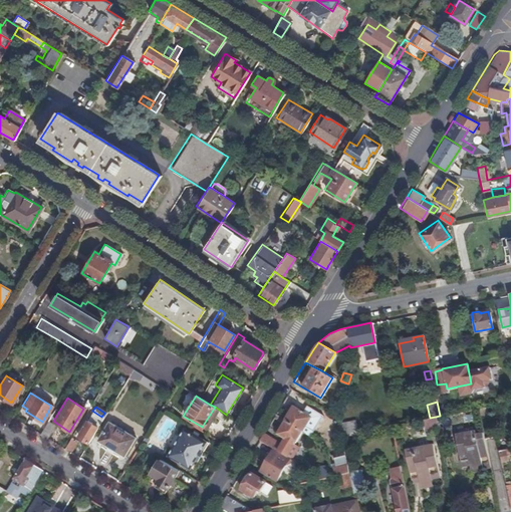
[(292,407),(284,420),(301,430),(310,415),(307,413),(306,415),(292,407)]
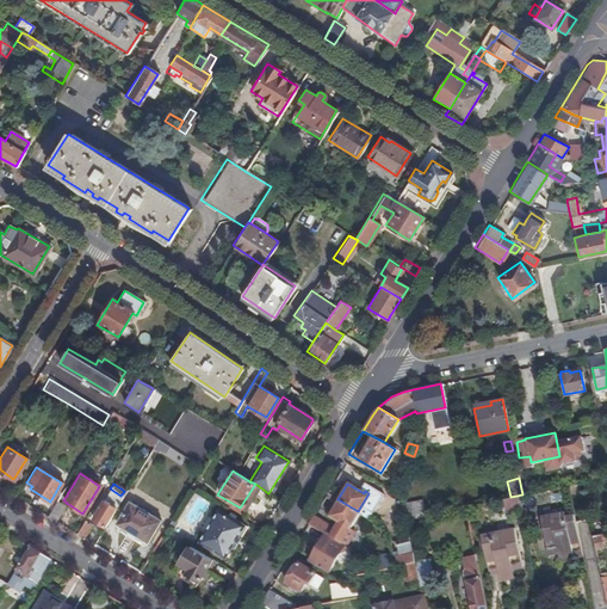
[(92,518),(103,526),(121,496),(110,488),(92,518)]
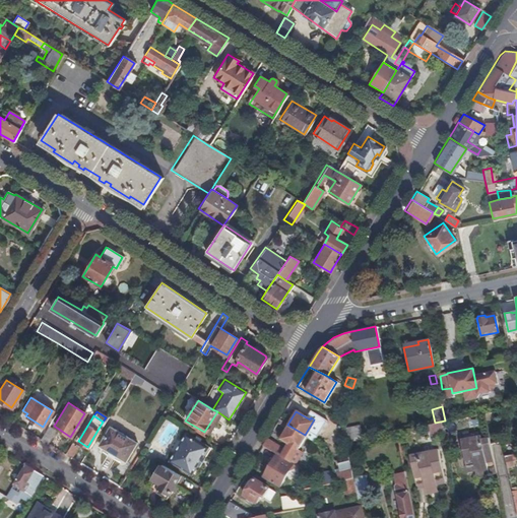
[(442,431),(440,422),(435,423),(429,424),(430,433),(442,431)]
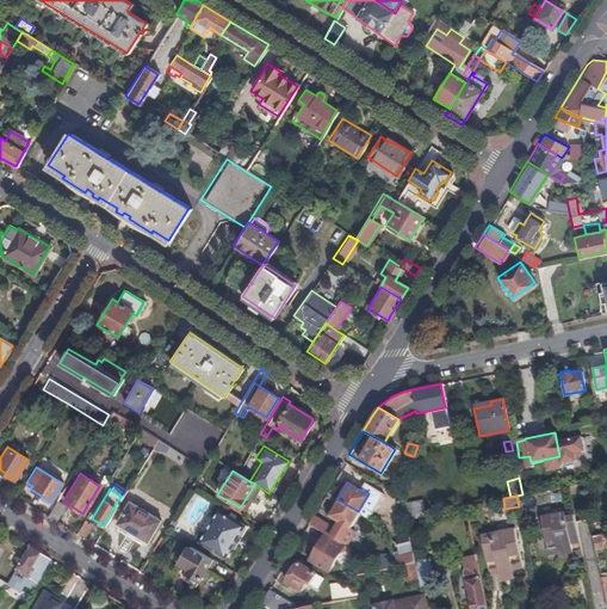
[(338,499),(328,515),(338,521),(347,527),(338,542),(344,546),(353,530),(348,527),(358,511),(338,499)]
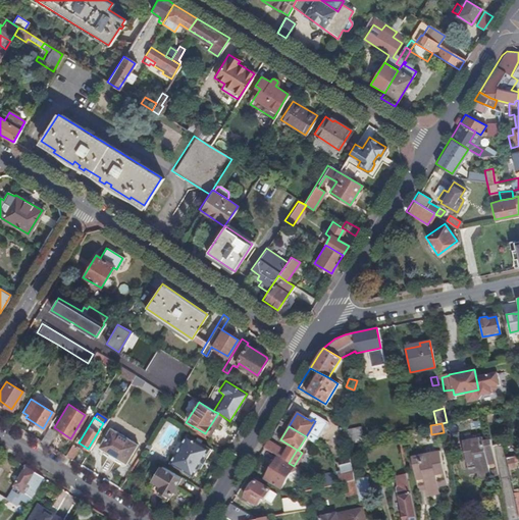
[(362,439),(359,426),(344,429),(347,443),(362,439)]
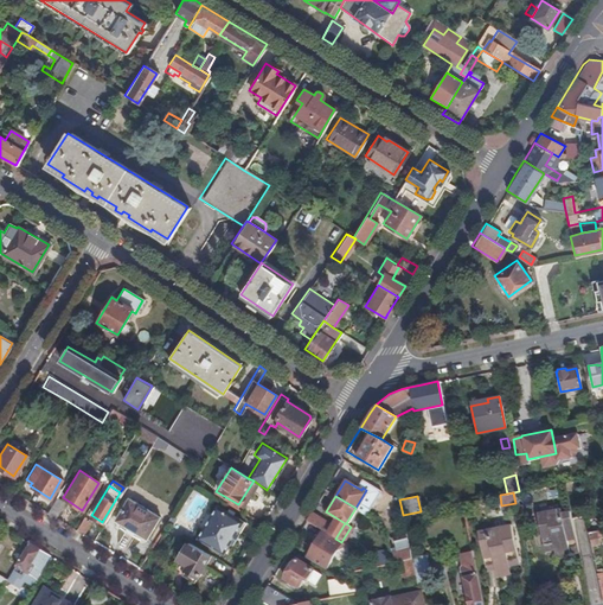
[(55,497),(45,513),(53,517),(63,502),(55,497)]
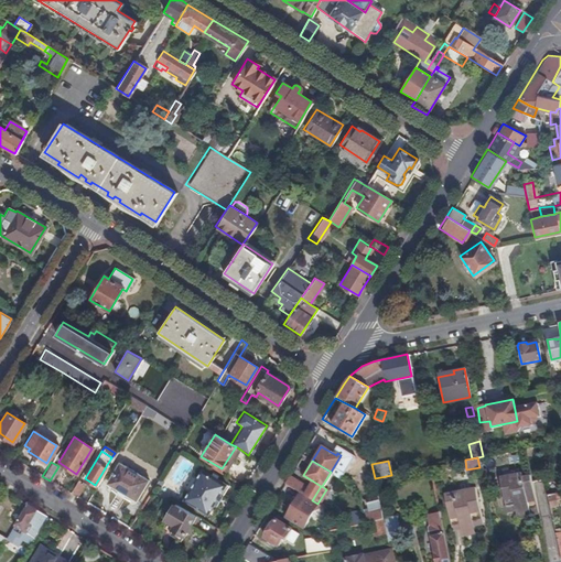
[(135,499),(147,479),(118,463),(106,483),(135,499)]
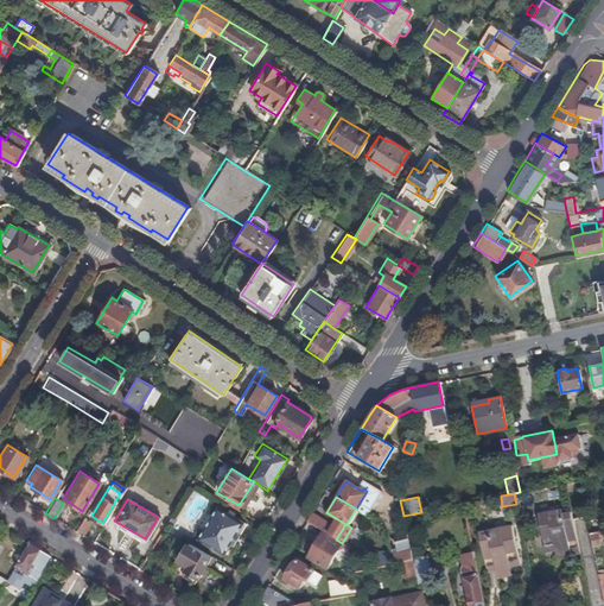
[(229,542),(234,534),(241,522),(215,506),(196,538),(222,554),(229,542)]
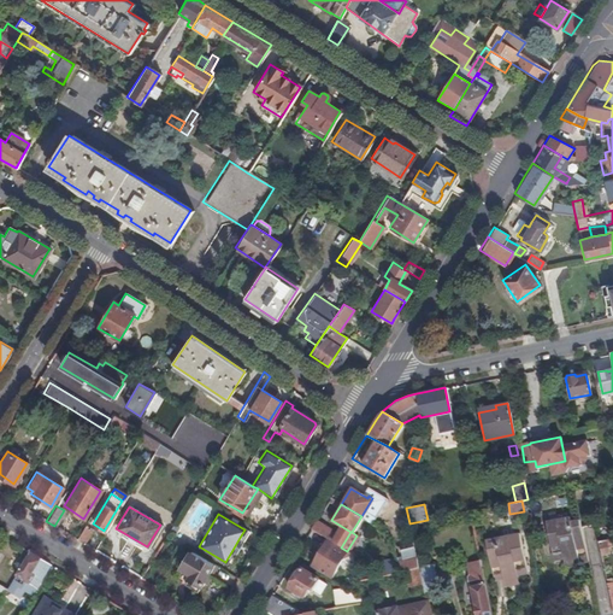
[(587,560),(578,519),(570,521),(570,517),(544,521),(552,556),(566,552),(569,563),(578,562),(587,560)]
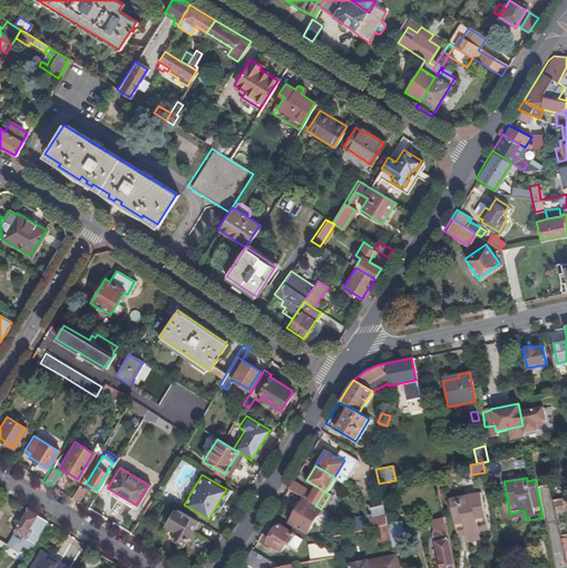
[(312,492),(292,480),(286,488),(302,497),(315,506),(324,491),(315,486),(312,492)]
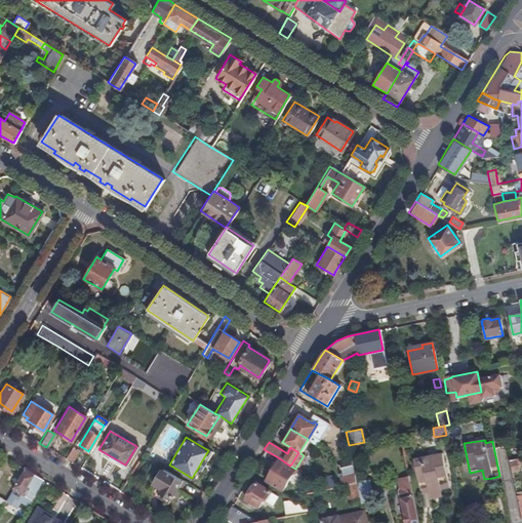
[(64,457),(70,461),(77,449),(71,446),(64,457)]
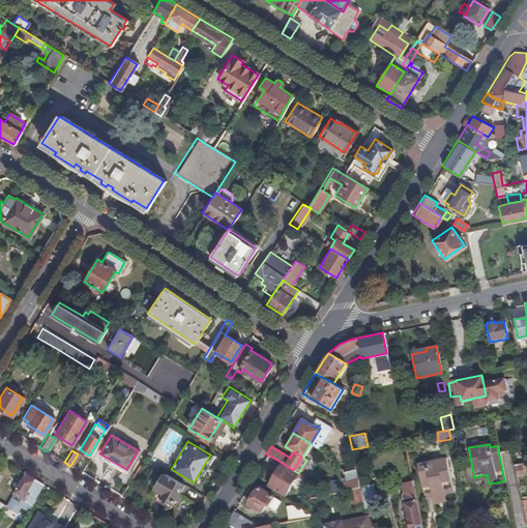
[(431,495),(432,501),(440,499),(439,491),(451,488),(445,457),(416,463),(422,496),(431,495)]
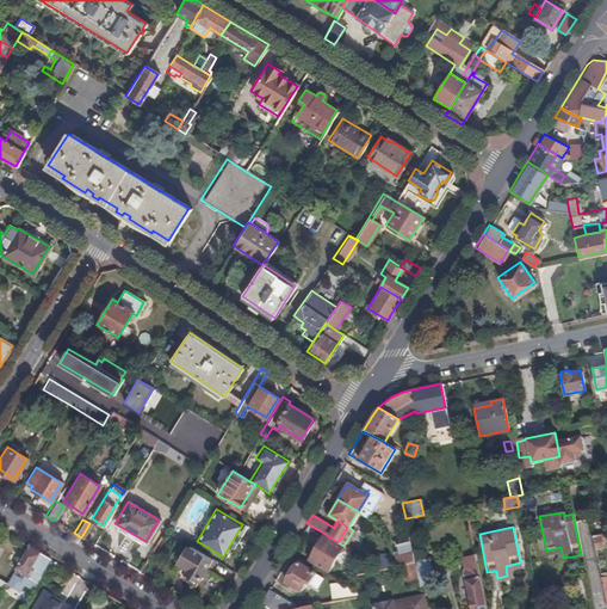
[(338,542),(323,533),(308,560),(327,571),(338,554),(345,549),(346,547),(344,546),(338,542)]
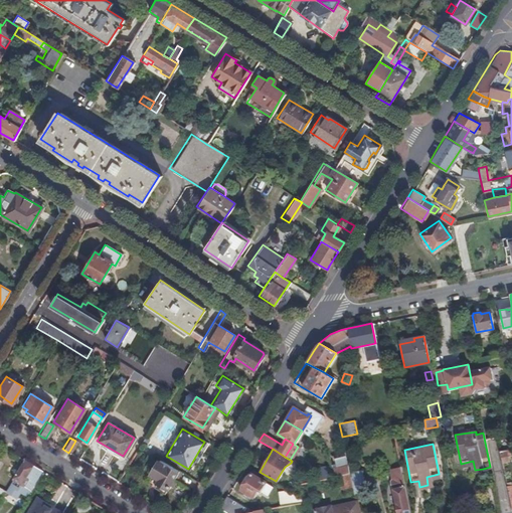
[(511,455),(509,449),(499,451),(501,462),(508,461),(508,456),(511,455)]
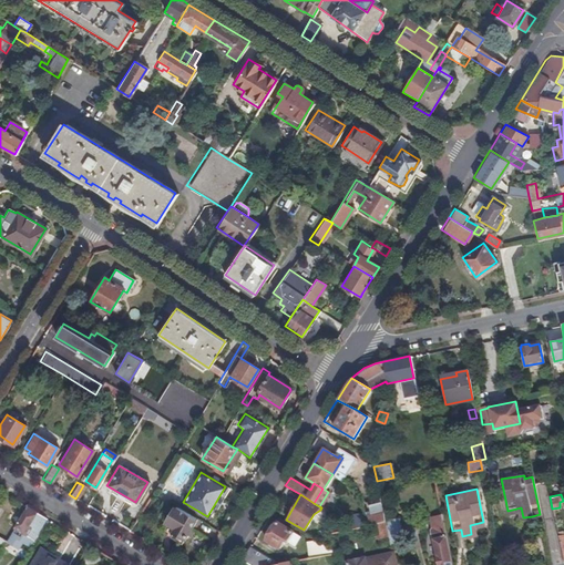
[(24,506),(19,503),(13,511),(20,515),(24,506)]
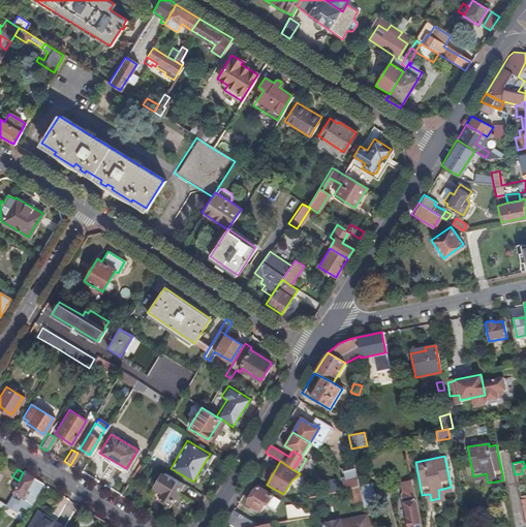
[(182,484),(162,471),(153,487),(162,492),(160,495),(171,501),(182,484)]
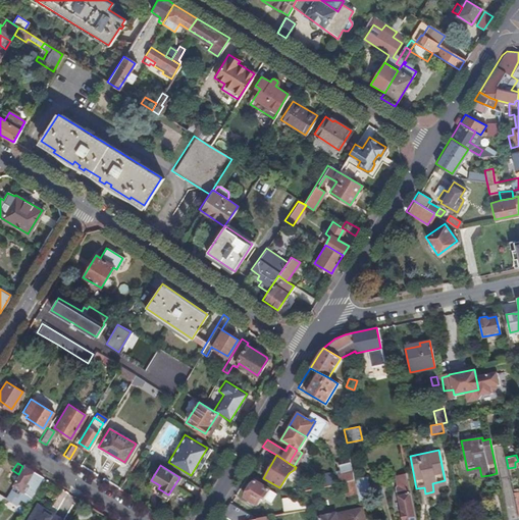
[(18,474),(4,498),(14,504),(18,498),(24,502),(40,477),(35,473),(22,466),(18,474)]
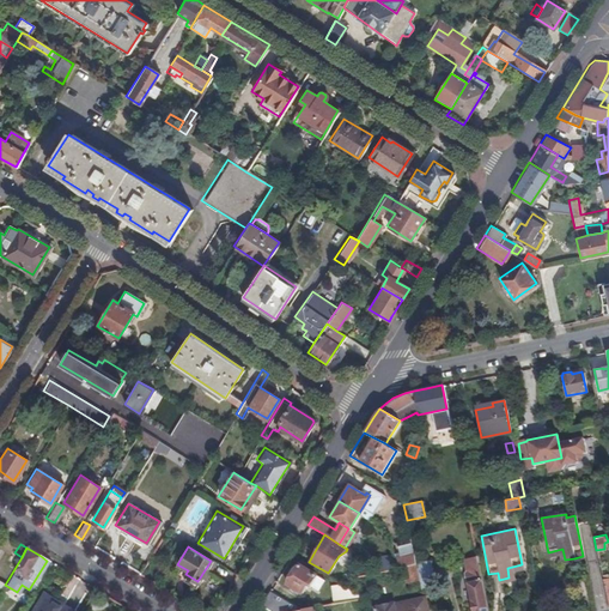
[(562,549),(548,552),(549,557),(559,555),(561,563),(574,561),(574,558),(565,560),(562,549)]
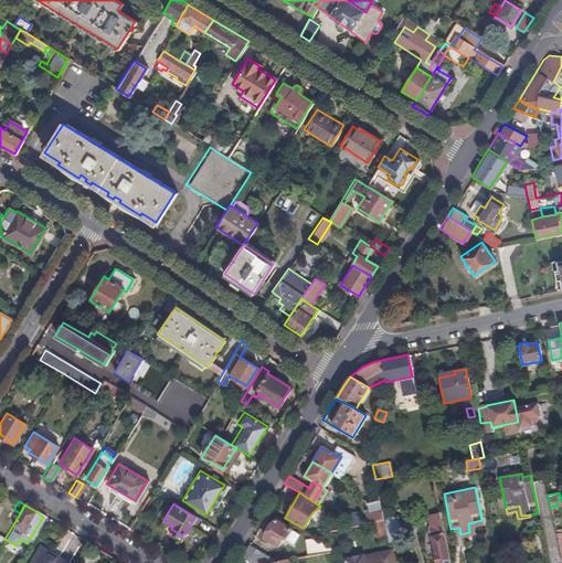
[(382,514),(381,509),(366,512),(370,521),(372,521),(382,519),(382,518),(382,514)]
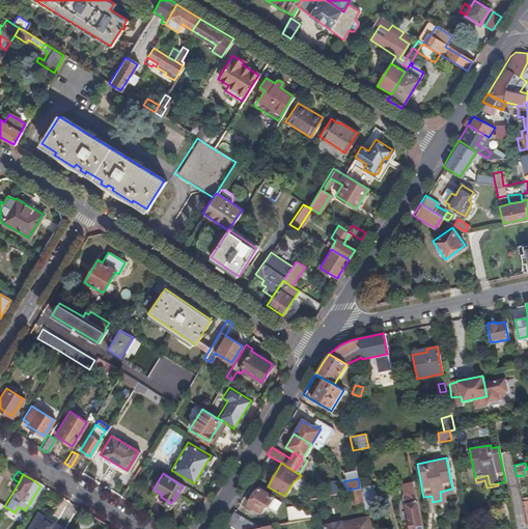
[(348,490),(343,481),(342,480),(330,482),(332,494),(348,490)]
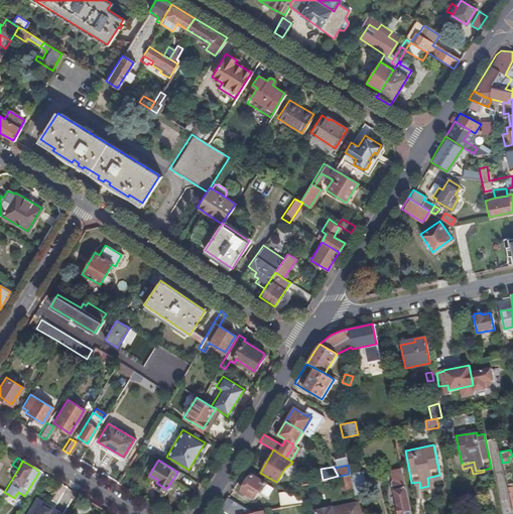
[(409,513),(400,467),(389,470),(391,480),(390,481),(391,489),(393,490),(397,513),(409,513)]
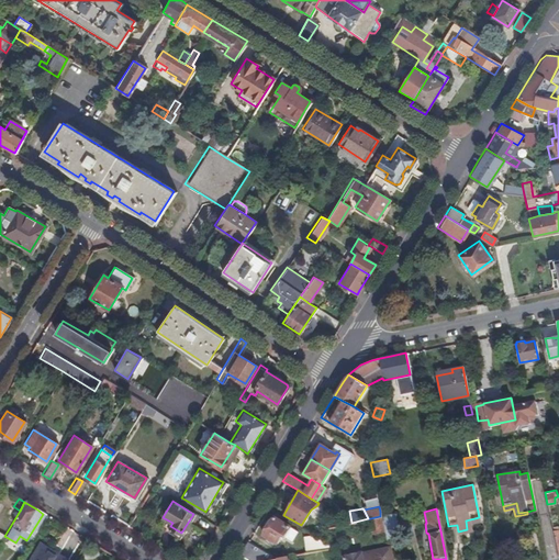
[(394,512),(380,515),(380,516),(383,530),(384,539),(400,537),(394,512)]
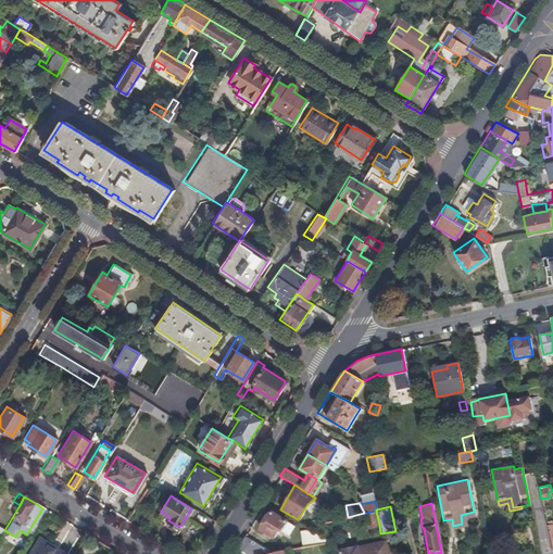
[(376,511),(366,513),(368,527),(379,525),(376,511)]
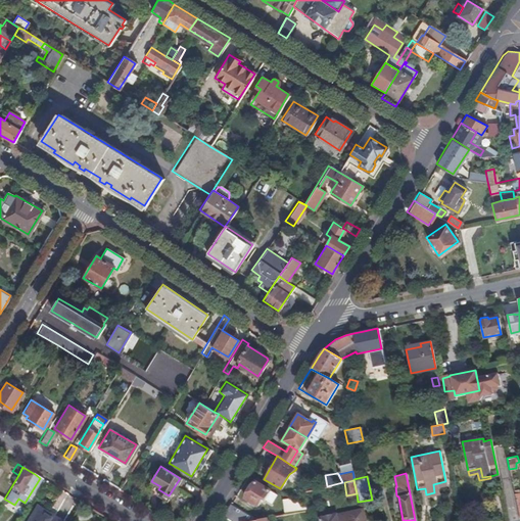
[(270,503),(276,493),(254,481),(244,498),(256,506),(262,498),(270,503)]
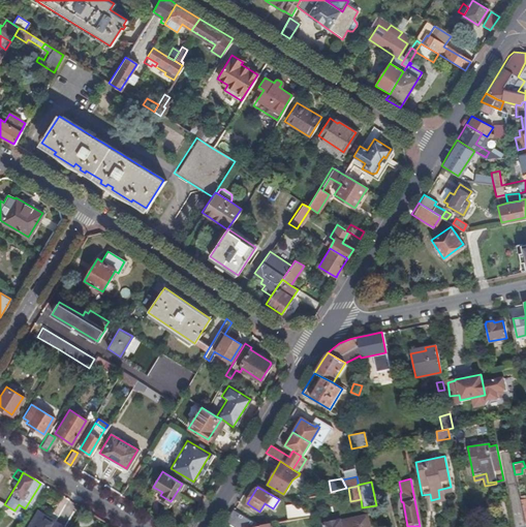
[(439,498),(431,500),(431,502),(443,500),(442,492),(452,491),(451,487),(438,490),(439,498)]
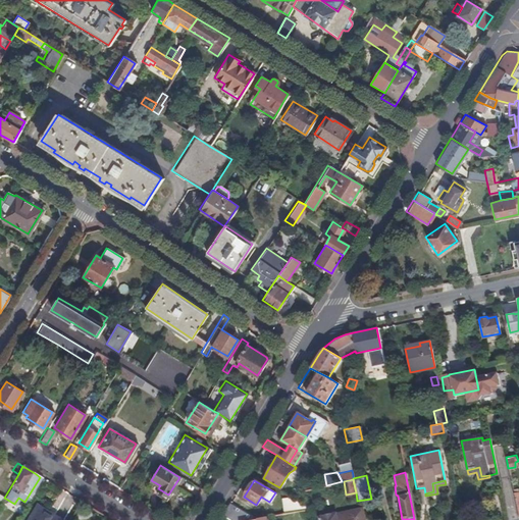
[(307,507),(288,495),(280,497),(282,513),(307,508),(307,507)]
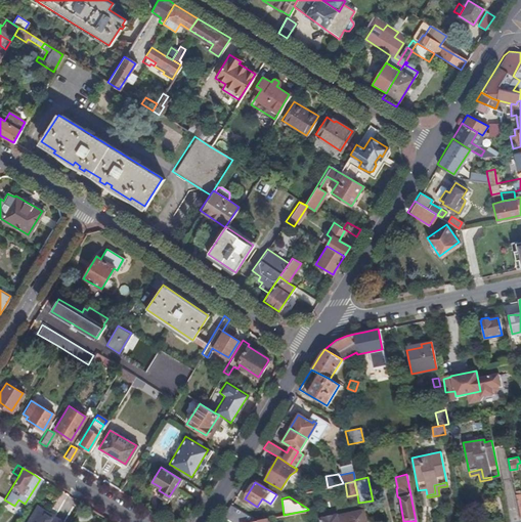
[(258,521),(258,520),(230,504),(222,516),(231,521),(258,521)]
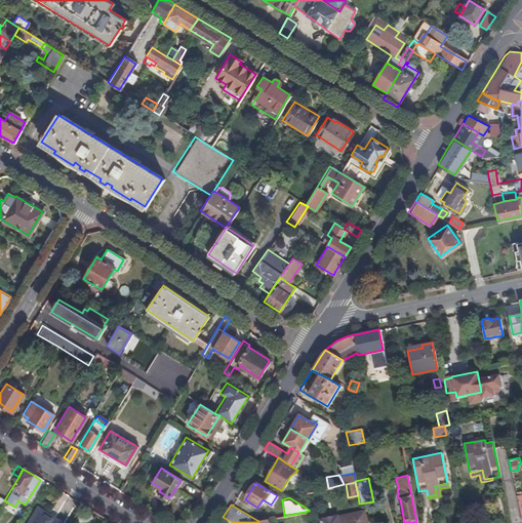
[(62,522),(37,508),(28,522),(62,522)]
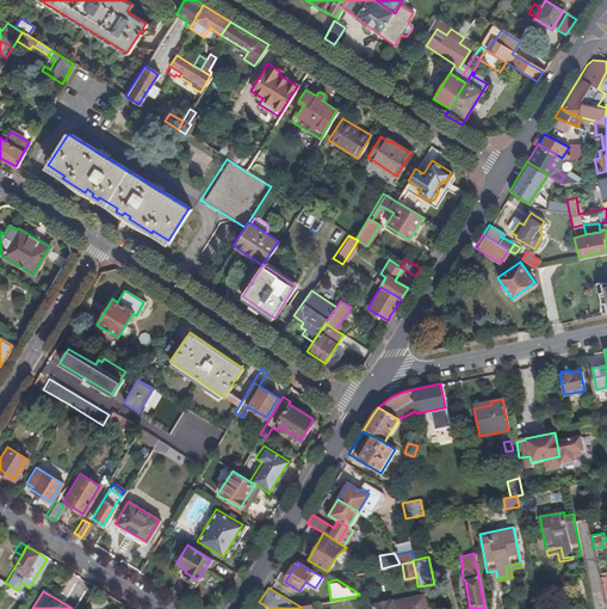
[(425,608),(421,595),(391,601),(371,604),(372,608),(425,608)]
